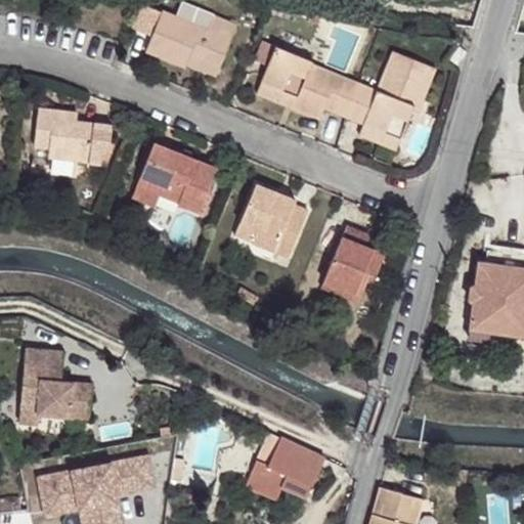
[(162,12),(145,5),(135,27),(153,34),(162,12)]
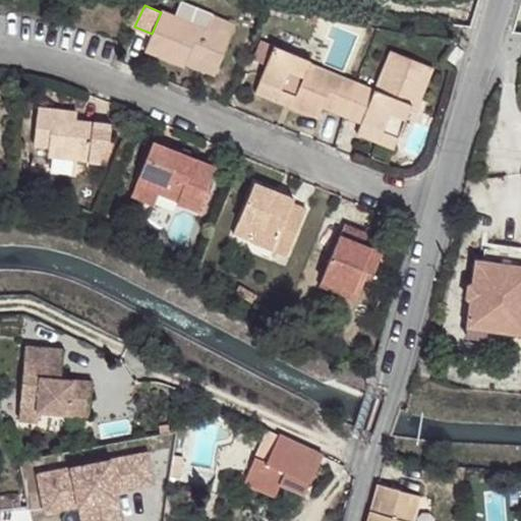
[(152,34),(145,51),(185,67),(186,64),(189,55),(220,67),(236,25),(213,15),(211,19),(207,29),(194,23),(162,10),(161,12),(152,34)]
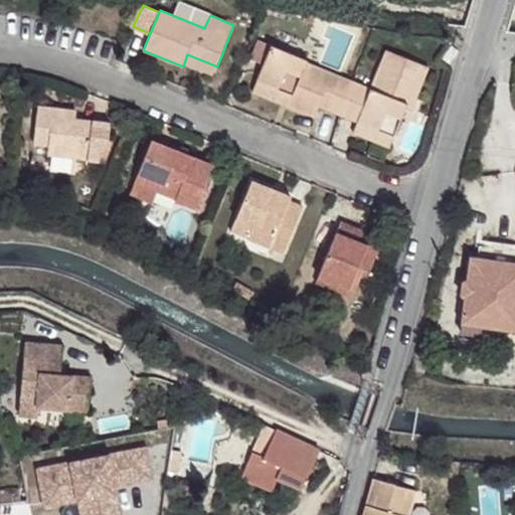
[(196,14),(192,23),(204,28),(208,19),(196,14)]
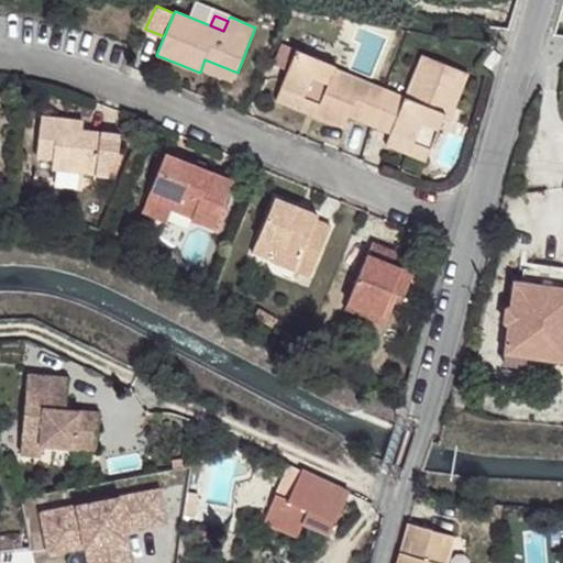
[(405,97),(335,69),(337,66),(296,48),(280,88),(319,105),(315,116),(344,129),(350,117),(390,133),(431,151),(444,118),(450,105),(454,107),(468,74),(422,55),(405,97)]
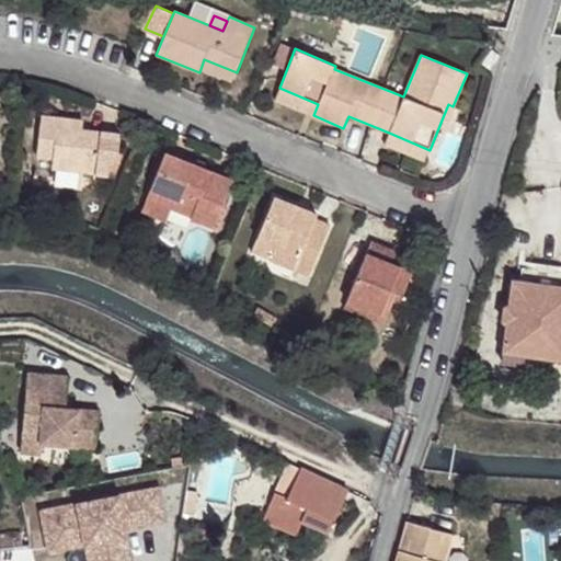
[(490,70),(501,56),(492,49),(481,64),(490,70)]
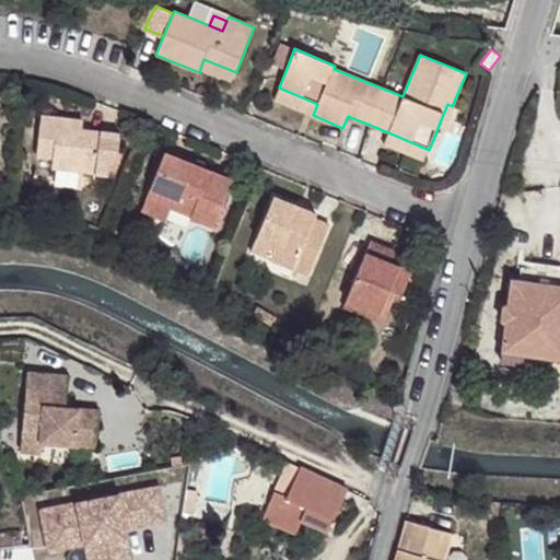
[(236,72),(203,59),(200,69),(232,82),(236,72)]
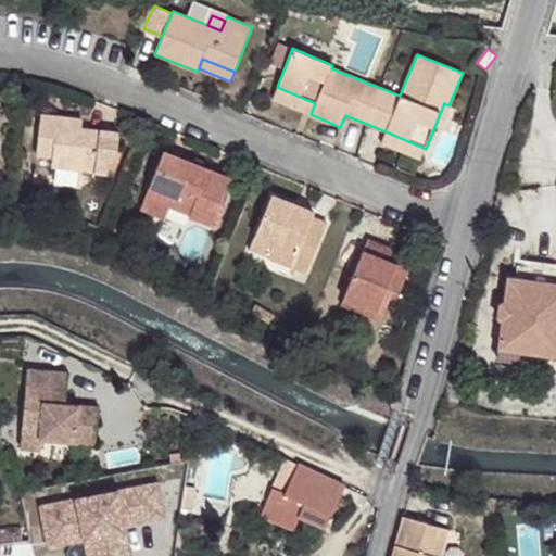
[(277,87),(272,99),(311,114),(315,103),(277,87)]
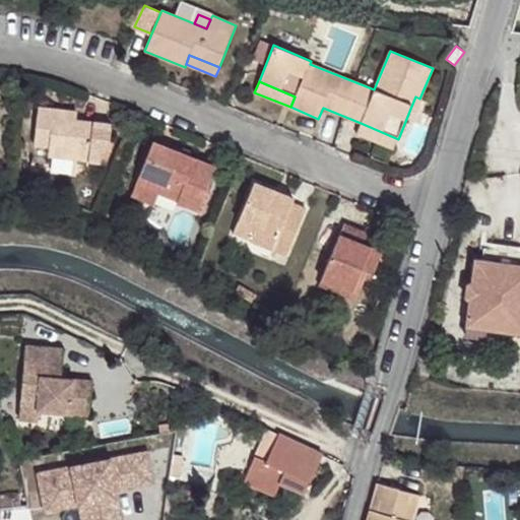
[(417,112),(423,100),(420,99),(419,99),(415,96),(410,109),(417,112)]
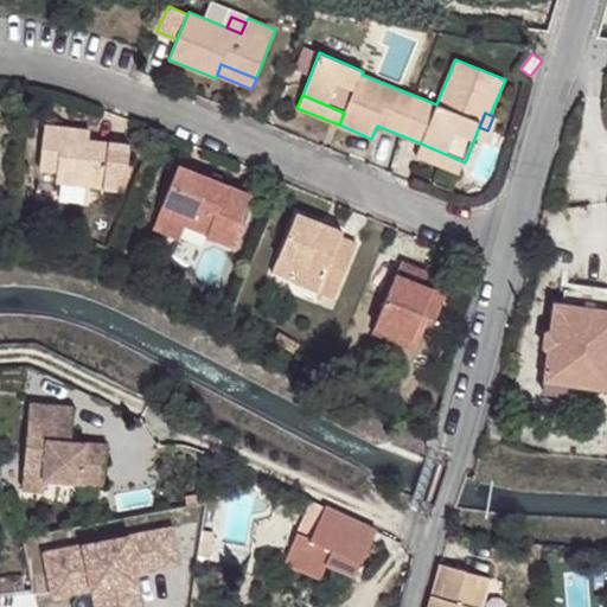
[(45,123),(39,170),(58,173),(57,184),(117,191),(120,178),(125,178),(131,178),(132,164),(128,164),(131,144),(89,140),(81,139),(82,128),(45,123)]
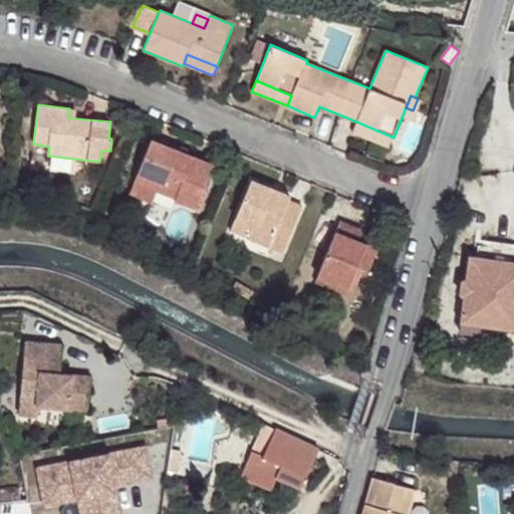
[(351,133),(389,148),(394,138),(356,121),(351,133)]
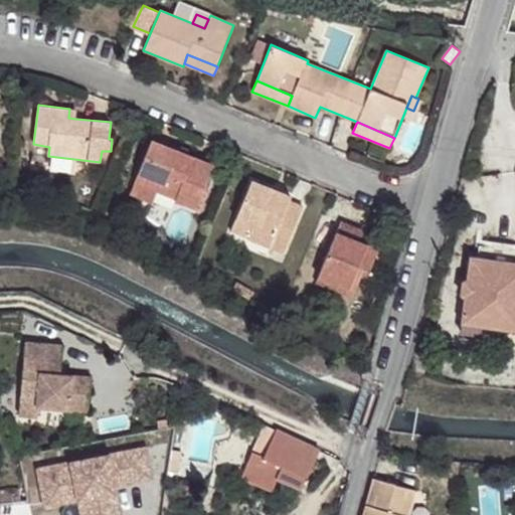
[(152,140),(134,182),(135,182),(158,192),(196,208),(214,165),(152,140)]
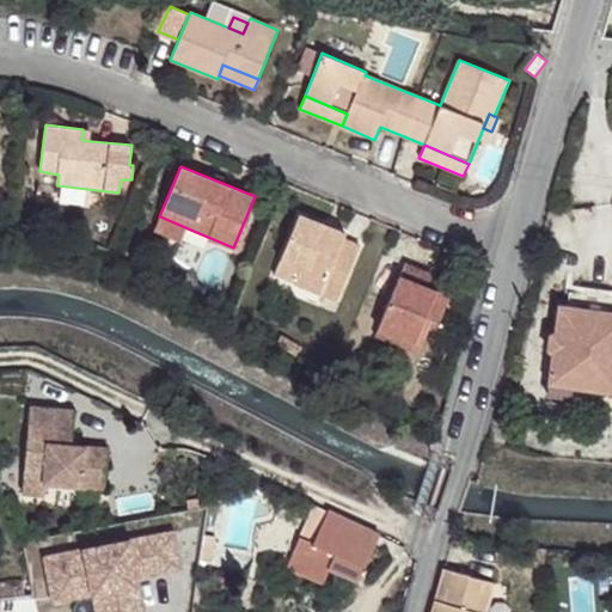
[(279,263),(299,271),(295,283),(338,300),(361,245),(344,238),(346,233),(299,214),(279,263)]
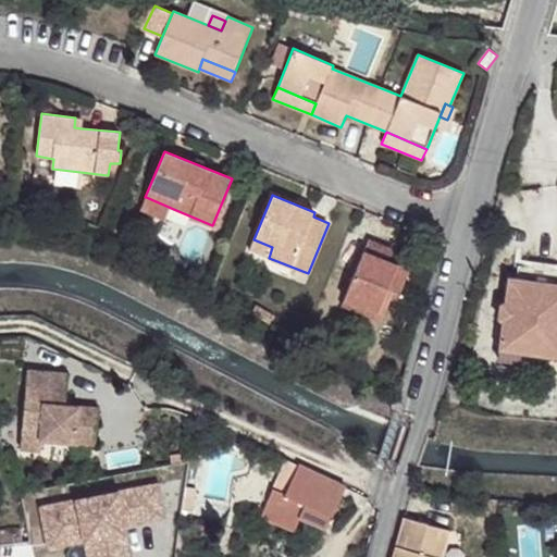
[(165,221),(171,208),(146,197),(139,211),(165,221)]
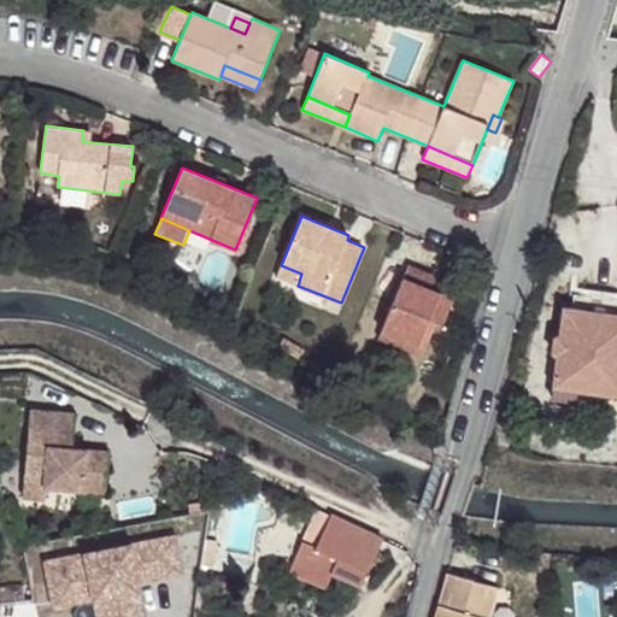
[(281,265),(276,277),(298,286),(301,274),(281,265)]
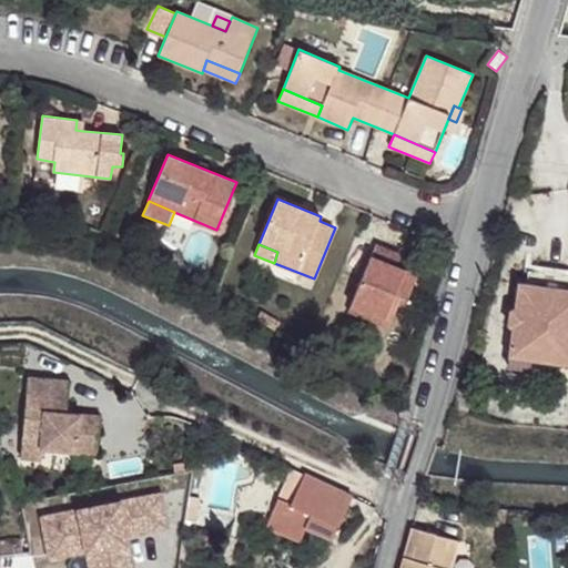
[(376,244),(350,306),(392,323),(395,314),(402,297),(407,300),(417,274),(397,265),(388,263),(394,251),(376,244)]
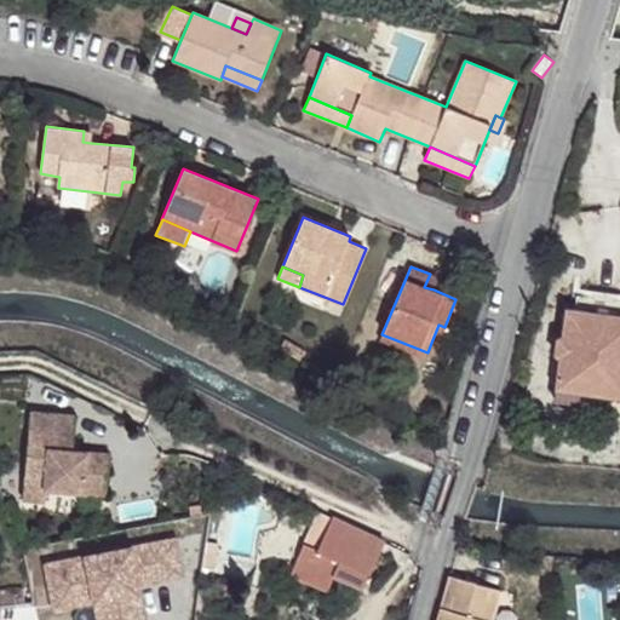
[(430,274),(424,287),(434,290),(438,277),(430,274)]
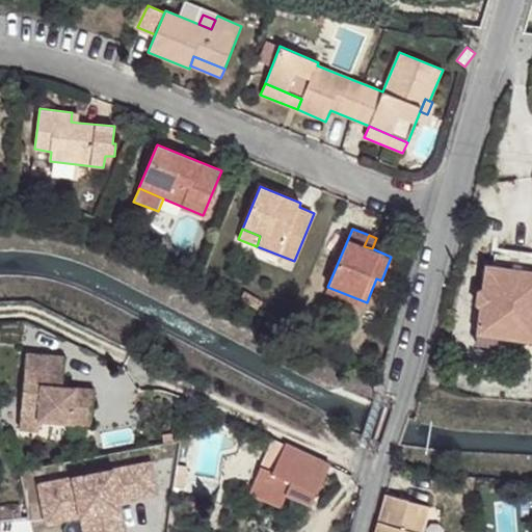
[(531,258),(498,254),(496,267),(531,271),(531,258)]
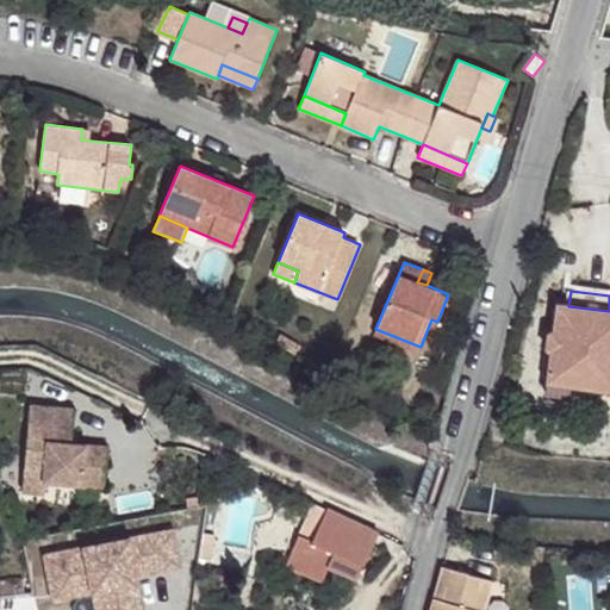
[(609,311),(568,306),(558,304),(547,383),(573,386),(609,391),(609,311)]
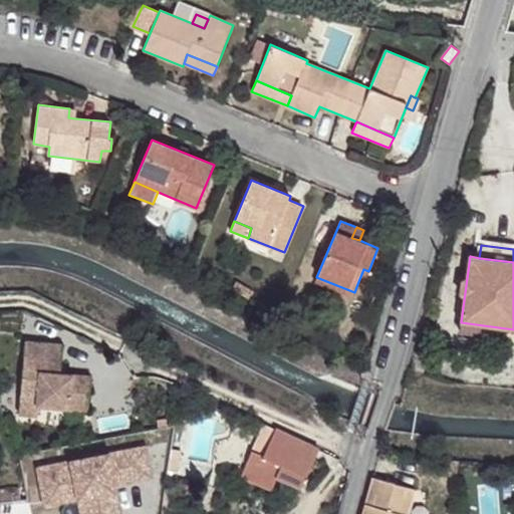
[(363,269),(357,284),(365,287),(371,272),(368,271),(363,269)]
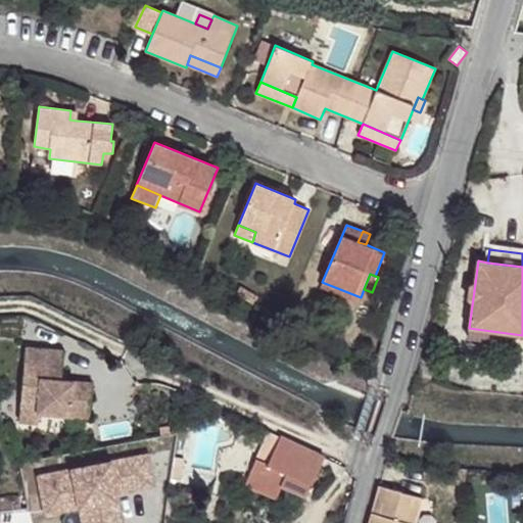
[(322,282),(320,288),(358,303),(361,297),(322,282)]
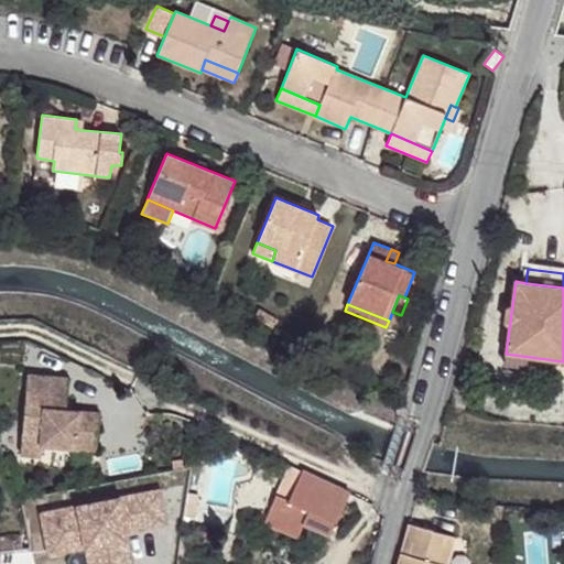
[(506,354),(505,366),(529,369),(530,357),(506,354)]
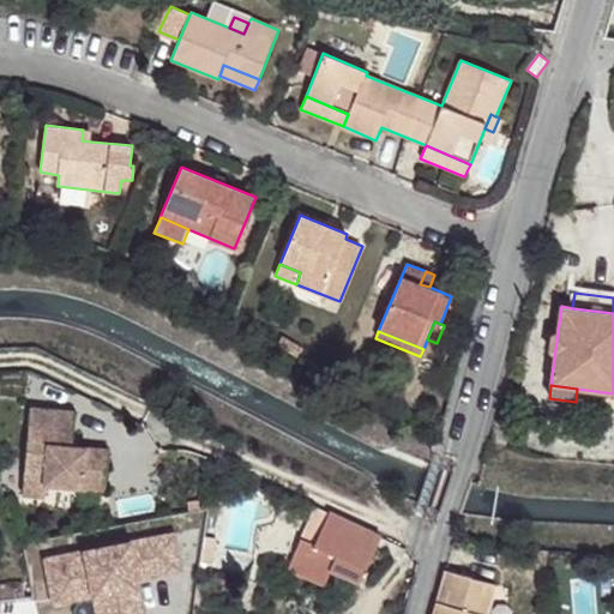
[(30,408),(23,494),(44,495),(46,483),(104,488),(108,447),(71,444),(56,443),(58,431),(72,432),(74,411),(30,408)]
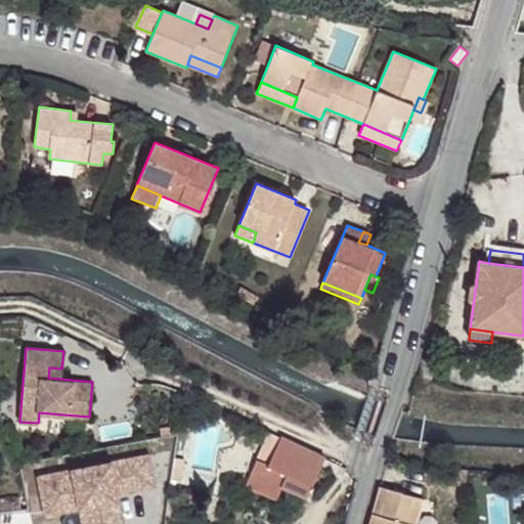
[(60,379),(61,368),(49,367),(48,378),(60,379)]
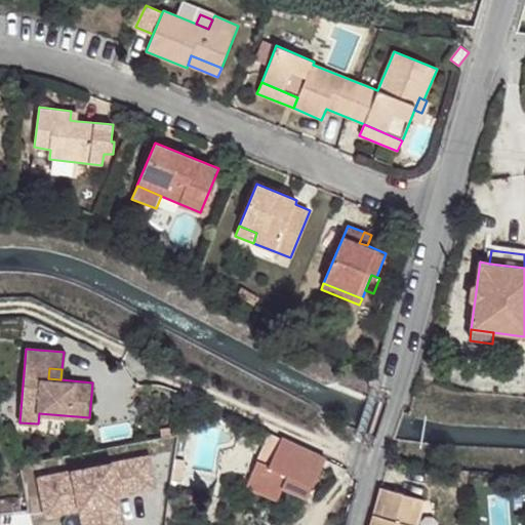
[(416,381),(414,389),(430,393),(432,385),(416,381)]
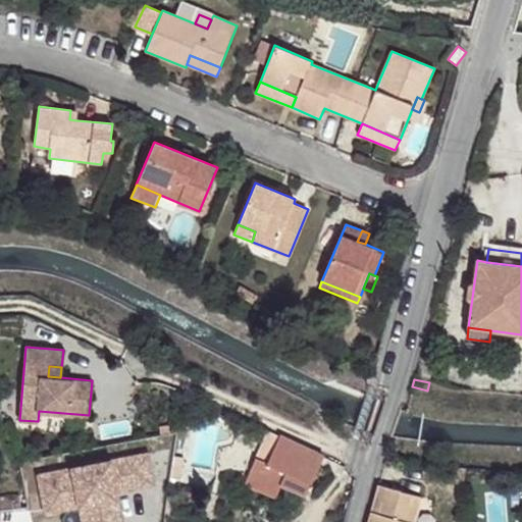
[(267,462),(279,435),(268,430),(257,457),(267,462)]
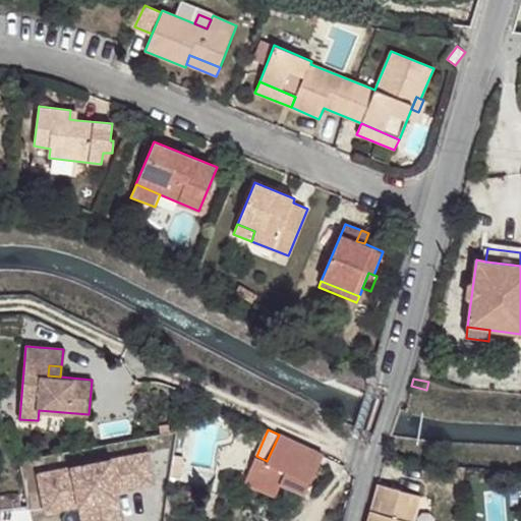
[(256,456),(244,482),(276,495),(281,482),(305,494),(323,455),(279,435),(267,461),(256,456)]
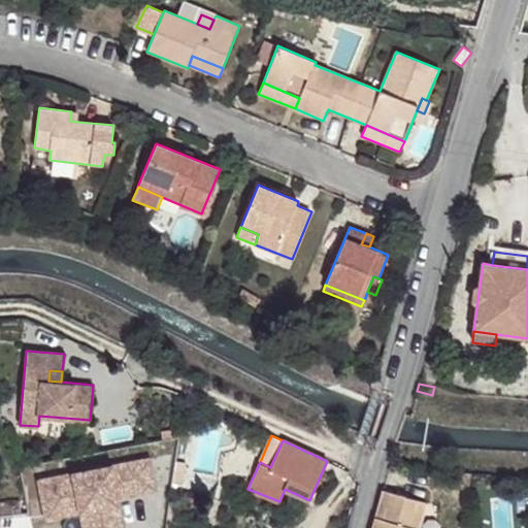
[(86,512),(89,527),(123,527),(118,496),(155,489),(149,458),(38,481),(42,503),(63,499),(66,515),(80,513),(86,512)]
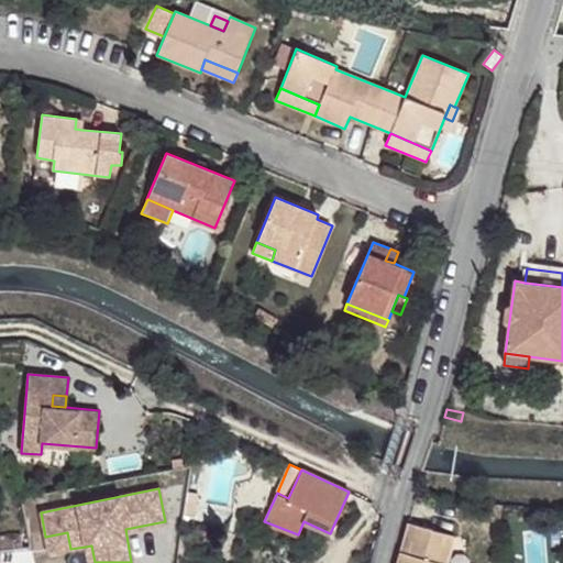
[(408,522),(396,562),(445,562),(454,534),(408,522)]
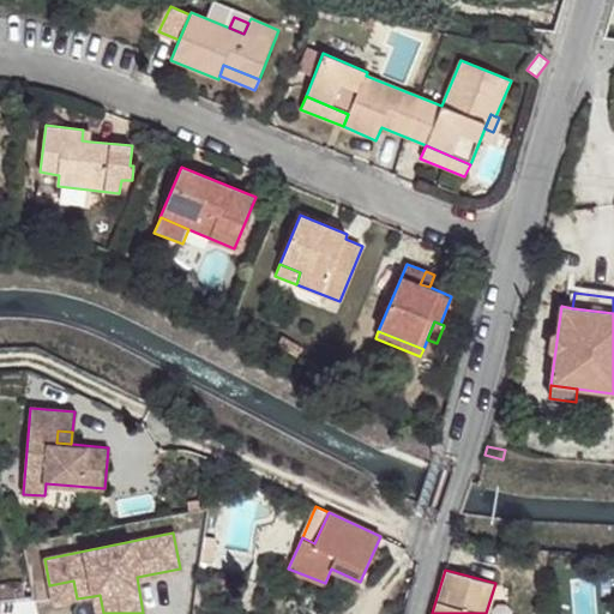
[(73,581),(49,585),(53,603),(77,599),(73,581)]
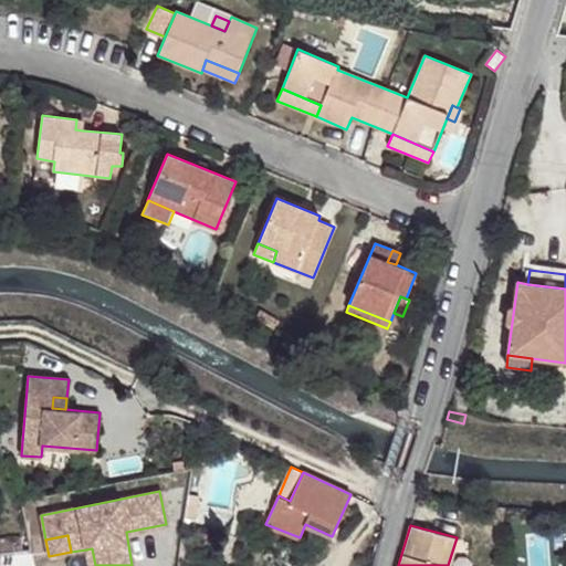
[(2,553),(23,551),(22,537),(0,540),(2,553)]
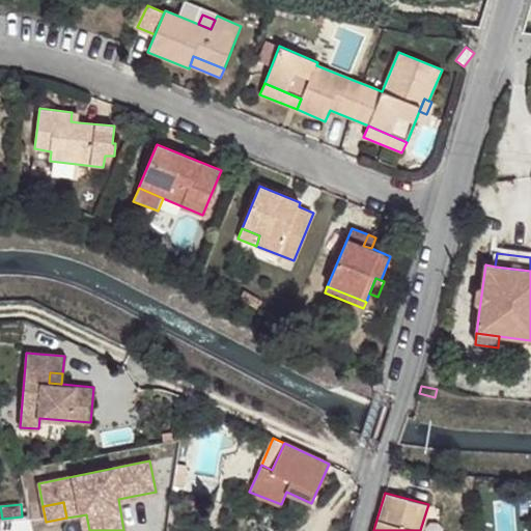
[(89,530),(86,514),(81,515),(83,530),(89,530)]
